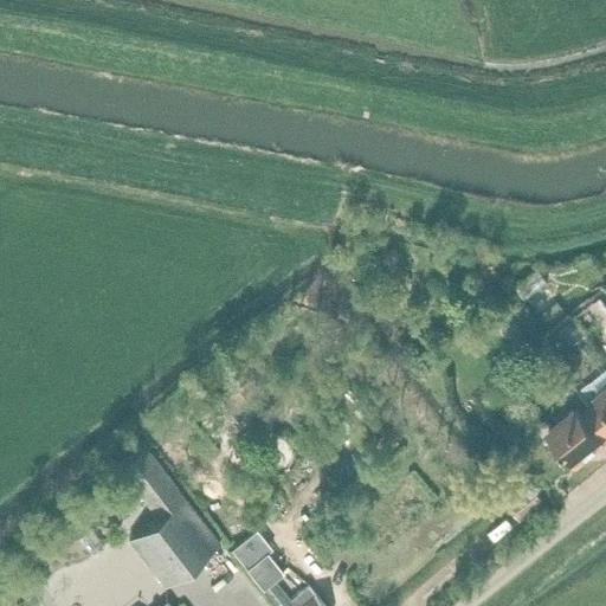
[(605,388),(597,397),(600,400),(592,406),(605,424),(605,388)]
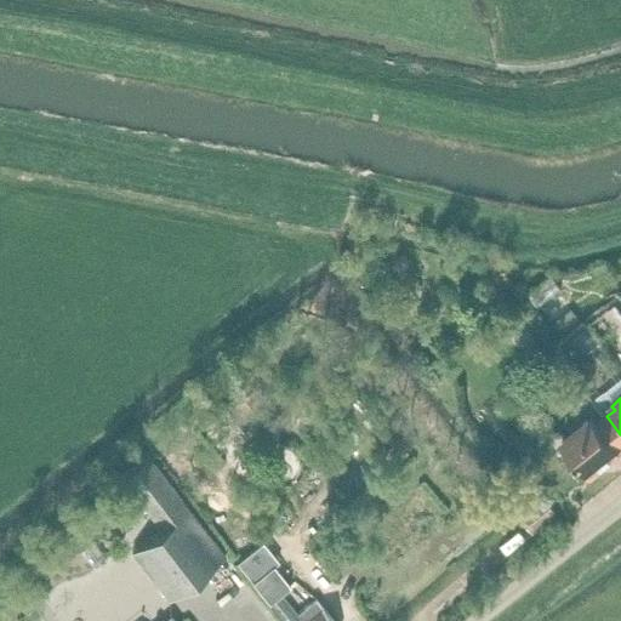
[(619,450),(620,448),(620,434),(607,416),(598,423),(593,417),(563,440),(591,474),(620,451),(619,450)]
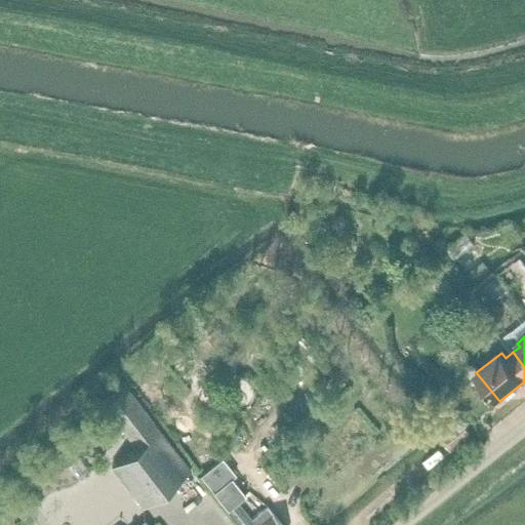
[(112,467),(144,508),(191,470),(126,386),(104,403),(137,447),(112,467)]
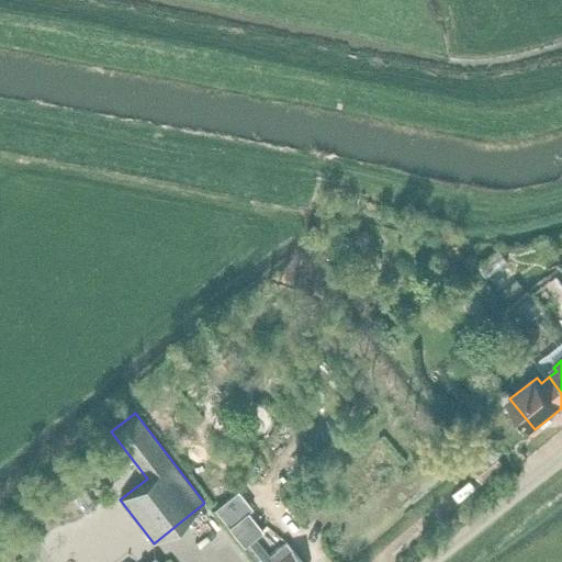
[(484,483),(506,465),(495,450),(471,467),(484,483)]
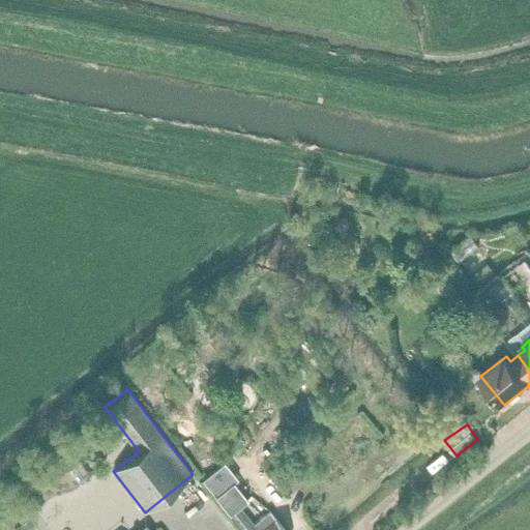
[(254,524),(240,507),(249,499),(235,482),(240,479),(225,462),(204,479),(217,495),(215,497),(231,514),(243,529),(285,529),(270,511),(254,524)]
